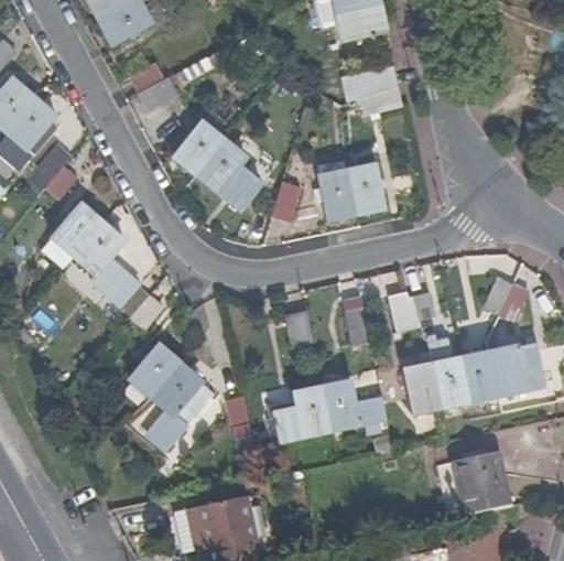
[(90,0),(99,17),(130,0),(90,0)]
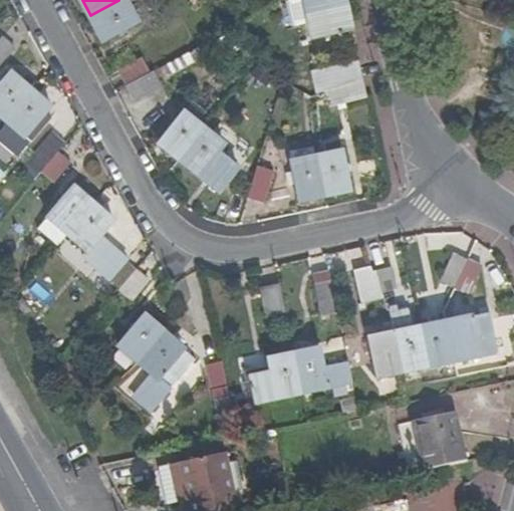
[(140,19),(129,0),(118,0),(90,15),(103,38),(140,19)]
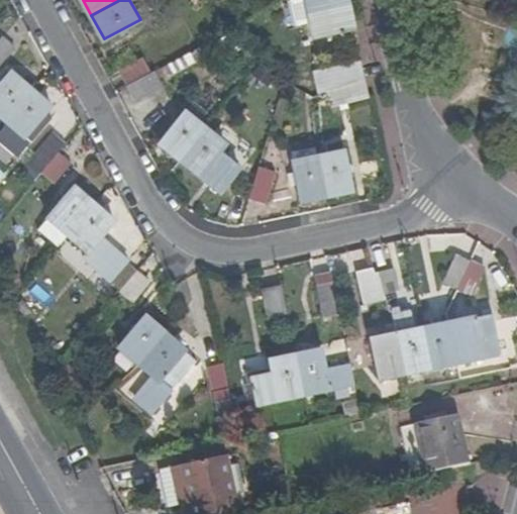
[(349,2),(348,0),(307,0),(309,10),(349,2)]
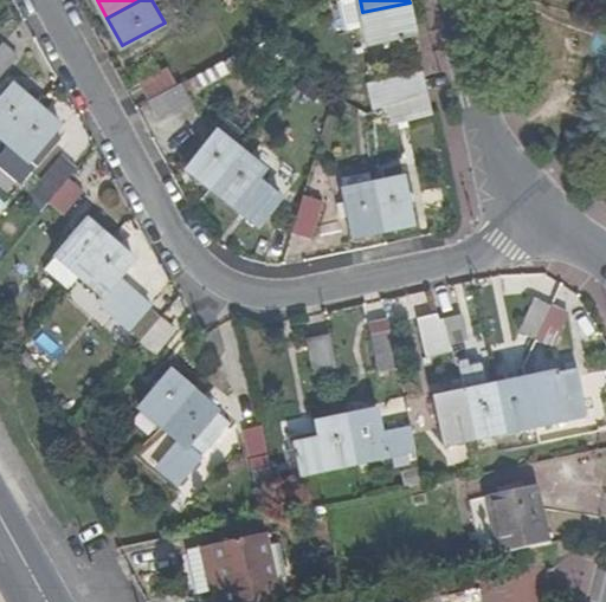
[(503,19),(517,15),(513,0),(498,0),(503,19)]
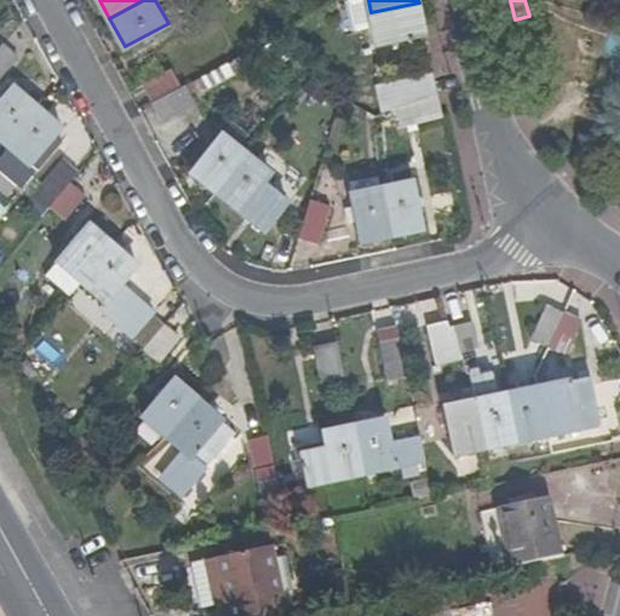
[(0,56),(13,41),(0,29),(0,56)]
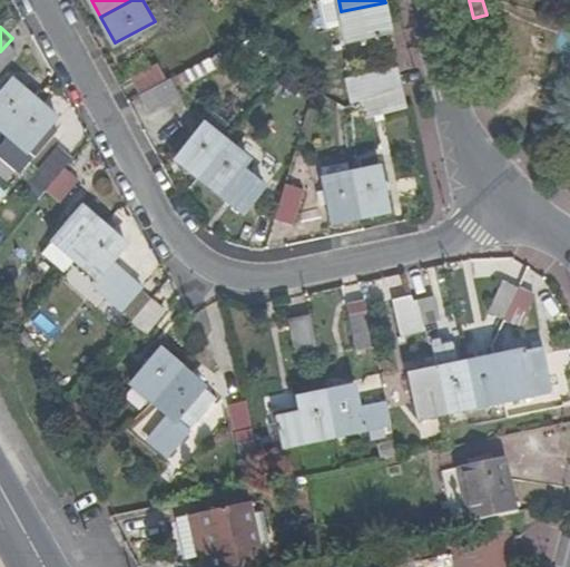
[(133,76),(141,90),(168,76),(159,60),(133,76)]
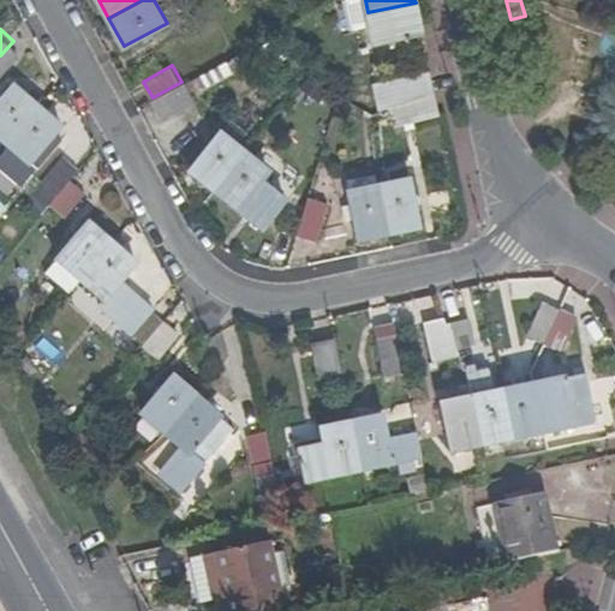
[(383,87),(389,106),(434,90),(430,70),(383,87)]
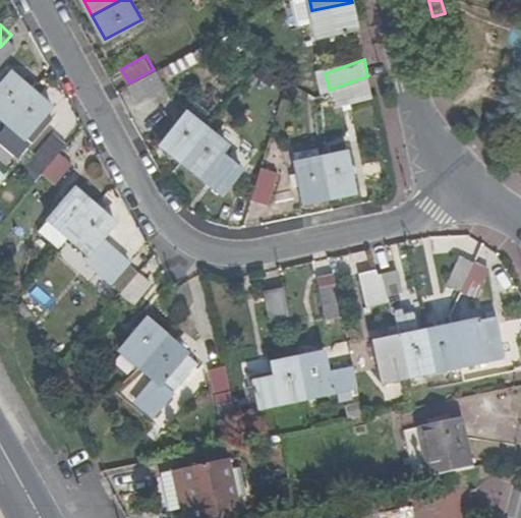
[(157,68),(154,69),(129,82),(137,100),(166,85),(157,68)]
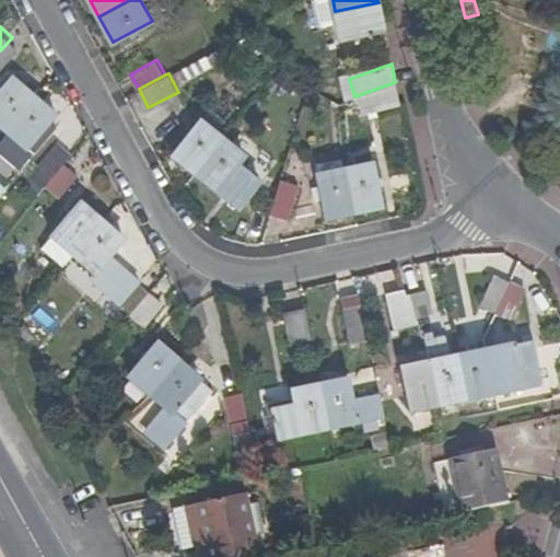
[(0,90),(0,123),(7,128),(34,92),(12,74),(0,90)]
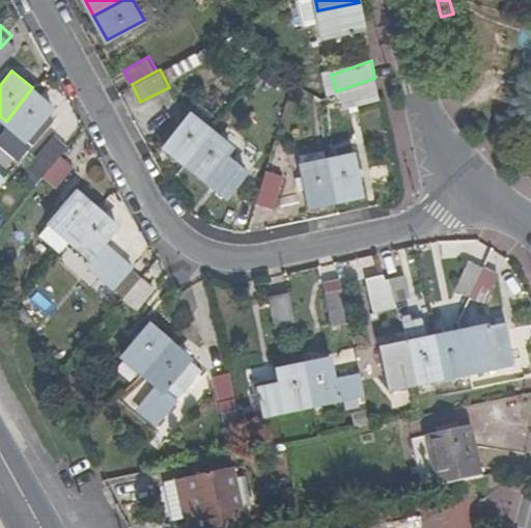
[(343,110),(380,99),(374,78),(336,91),(343,110)]
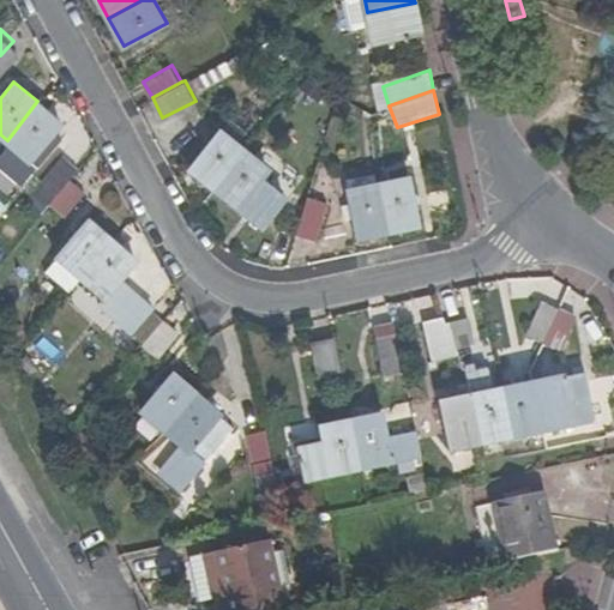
[(62,120),(37,101),(7,140),(32,159),(44,143),(53,149),(64,136),(56,128),(62,120)]
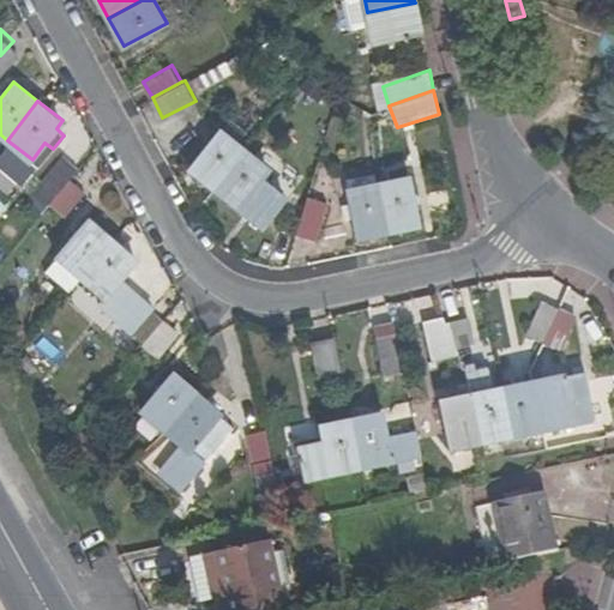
[(220,131),(190,168),(215,188),(245,151),(220,131)]
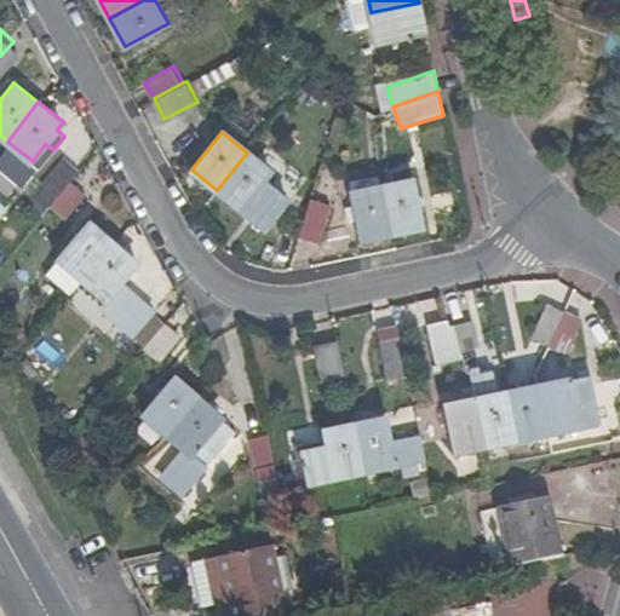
[(57,193),(69,178),(79,165),(62,153),(41,179),(57,193)]
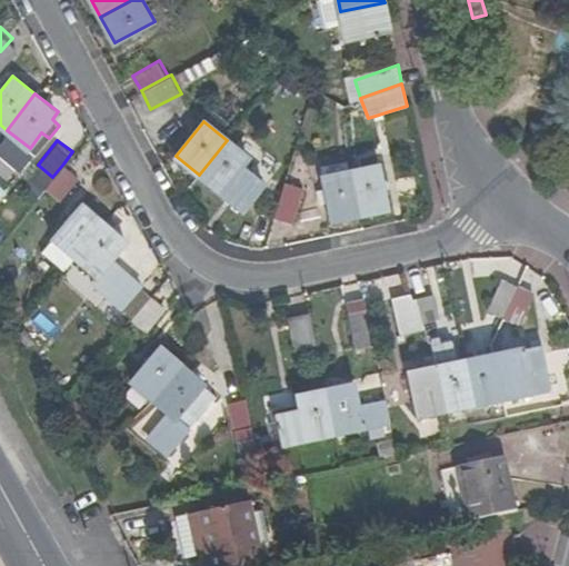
[(249,158),(227,140),(199,175),(221,194),(249,158)]
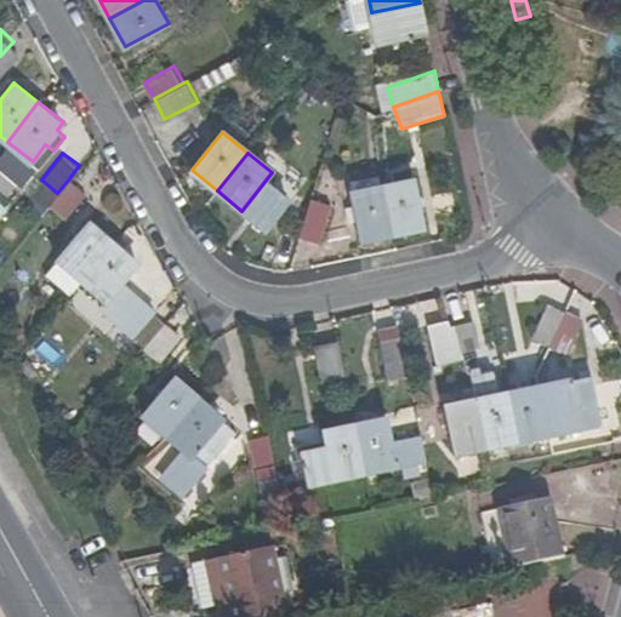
[(85,192),(69,178),(57,193),(49,203),(64,216),(85,192)]
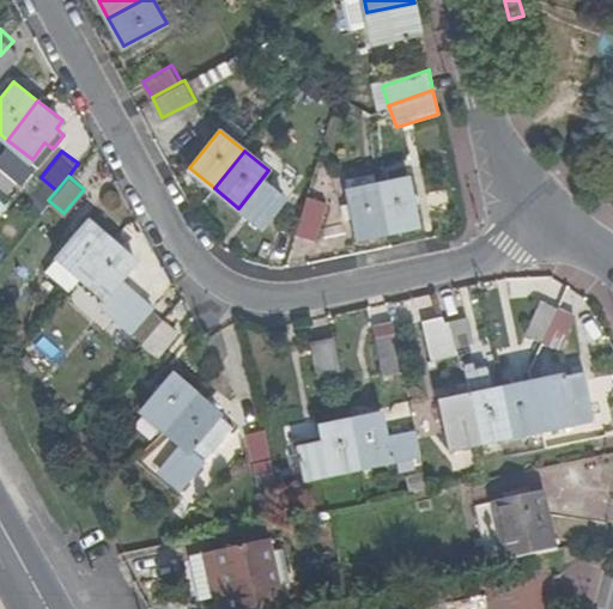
[(411,177),(380,182),(388,230),(419,224),(411,177)]
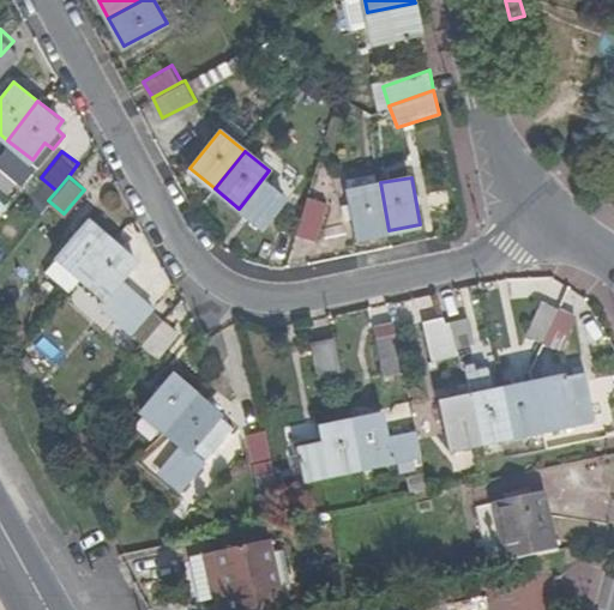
[(349,188),(359,236),(389,230),(380,182),(349,188)]
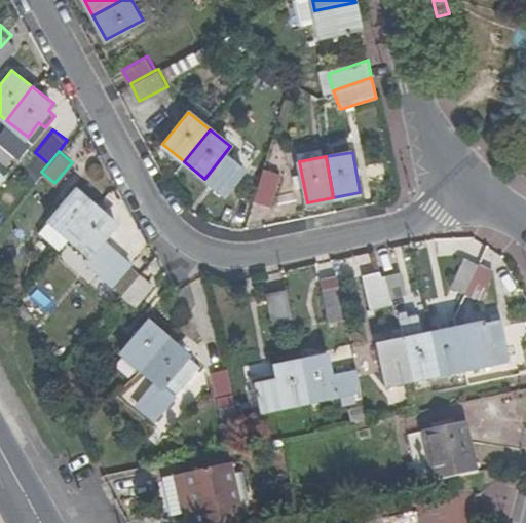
[(278,174),(261,169),(254,194),(270,199),(278,174)]
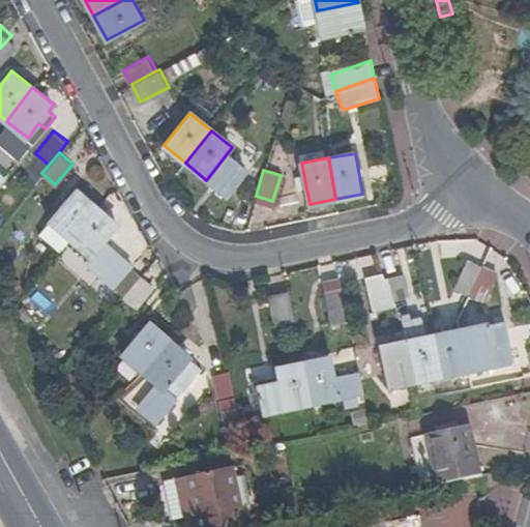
[(40,232),(60,251),(71,238),(98,207),(78,189),(40,232)]
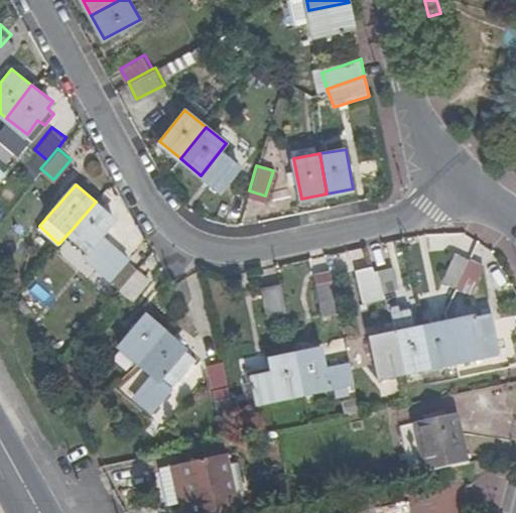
[(96,202),(70,232),(89,248),(84,254),(110,275),(128,255),(103,233),(115,218),(96,202)]
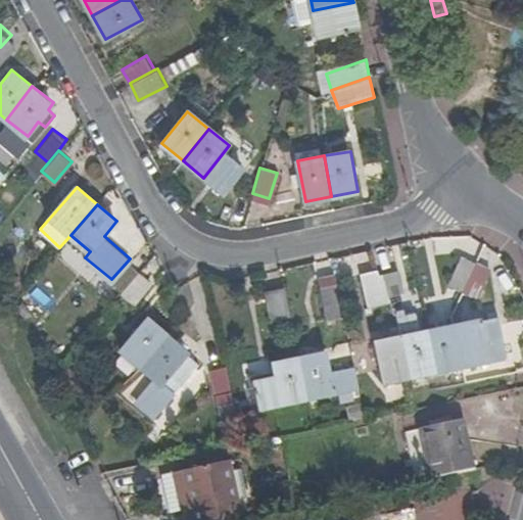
[(446,281),(464,289),(476,262),(459,253),(446,281)]
